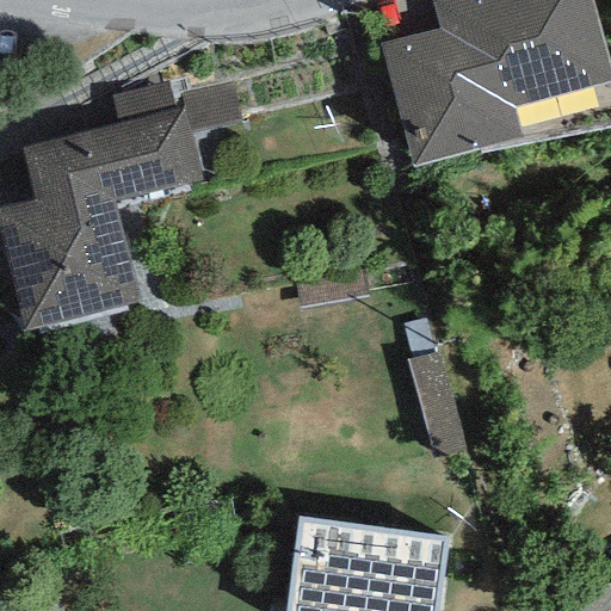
[(438,30),(380,45),(411,165),(520,136),(513,109),(610,82),(610,69),(592,0),(433,0),(431,1),(438,30)]
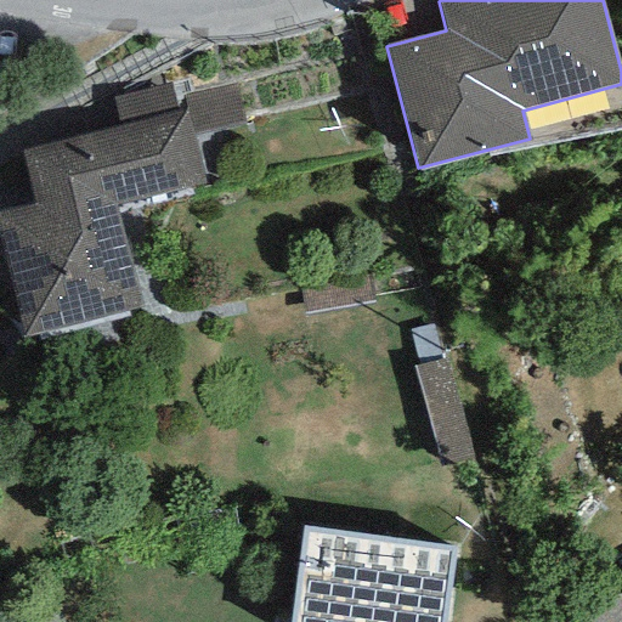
[(35,204),(0,213),(0,242),(23,338),(140,309),(116,207),(204,185),(191,136),(186,111),(175,113),(169,84),(112,99),(118,126),(22,150),(35,204)]
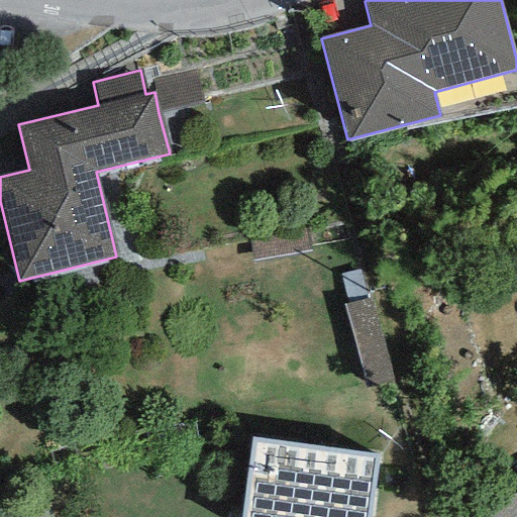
[(151,80),(154,92),(159,113),(204,103),(196,70),(151,80)]
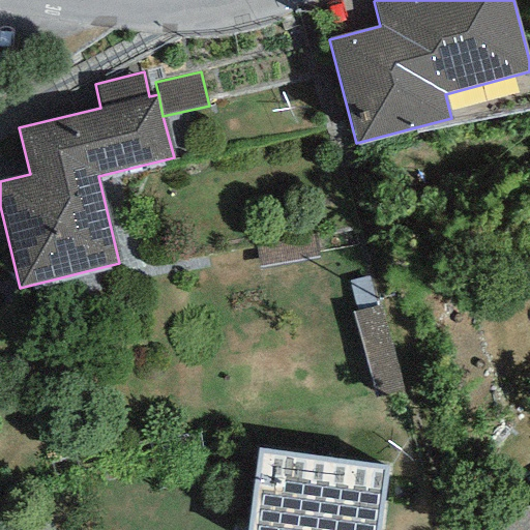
[(379,529),(388,466),(258,448),(245,529),(379,529)]
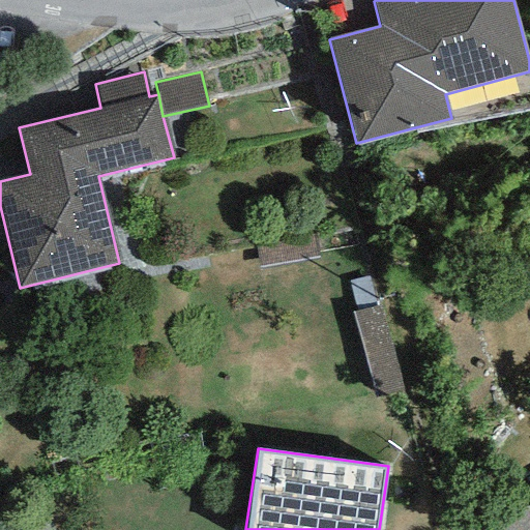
[(529,529),(529,505),(484,529),(529,529)]
